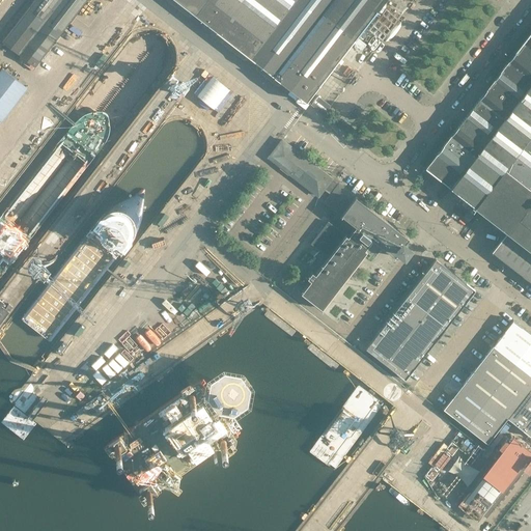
[(36,65),(87,0),(34,0),(3,39),(36,65)]
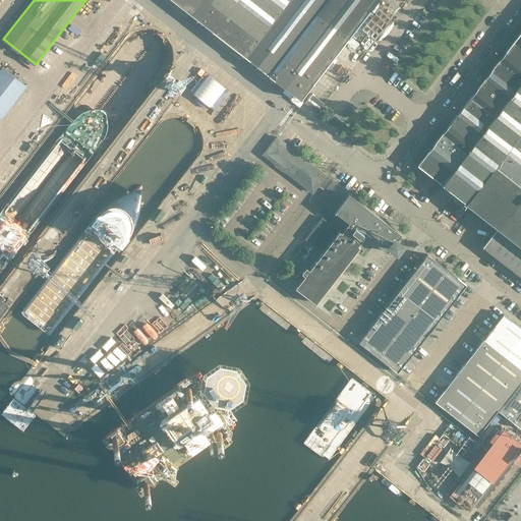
[(172,0),(212,31),(235,0),(172,0)]
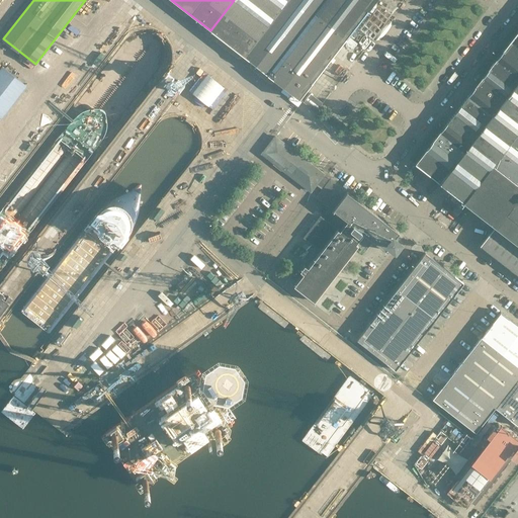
[(348,34),(317,9),(323,0),(234,0),(210,30),(298,98),(348,34)]
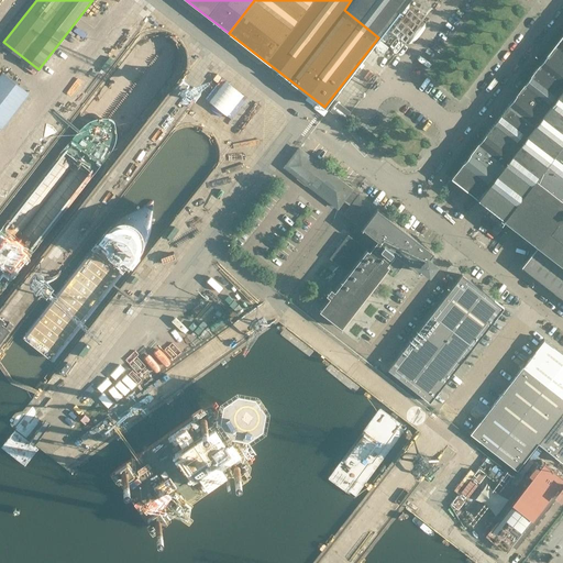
[(378,37),(407,0),(351,0),(344,10),(378,37)]
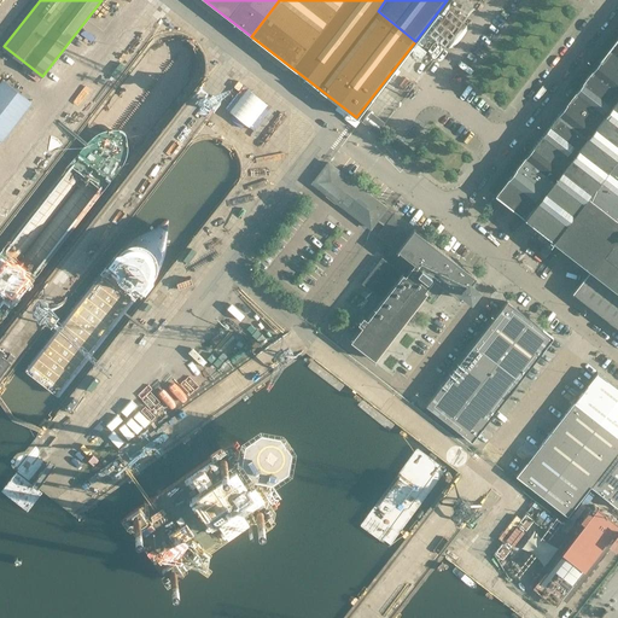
[(554,242),(617,158),(617,36),(530,151),(558,174),(524,217),(554,242)]
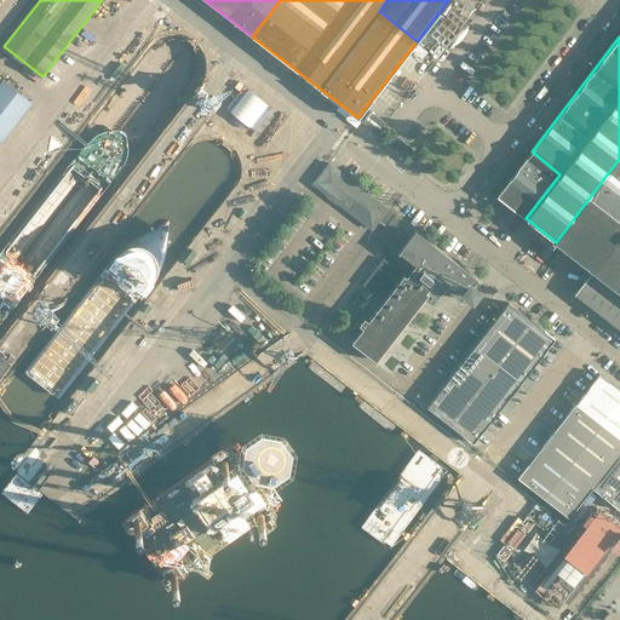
[(0,142),(32,101),(3,79),(0,82),(0,142)]
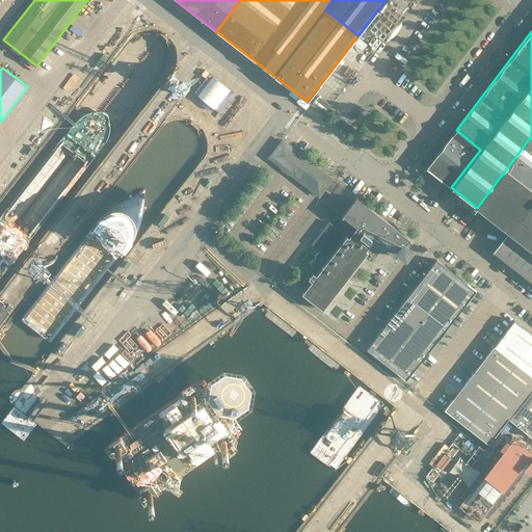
[(331,106),(319,97),(312,105),(324,114),(331,106)]
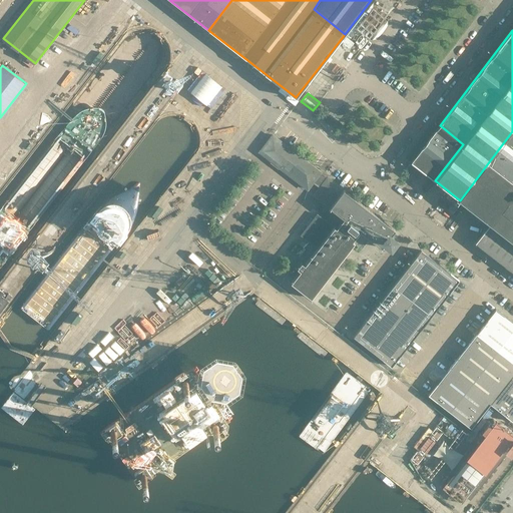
[(435,180),(463,144),(440,125),(411,162),(435,180)]
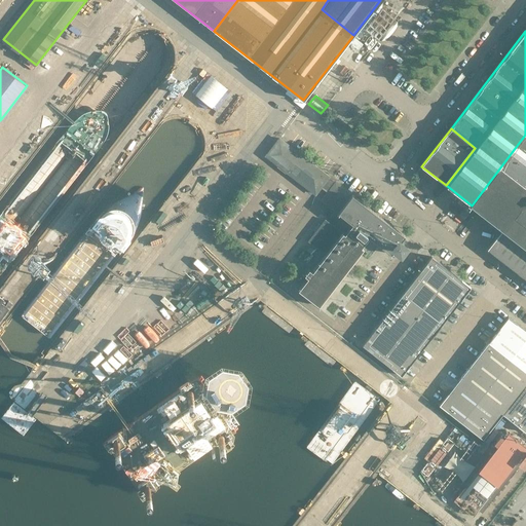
[(510,220),(525,198),(525,135),(472,205),(502,229),(510,220)]
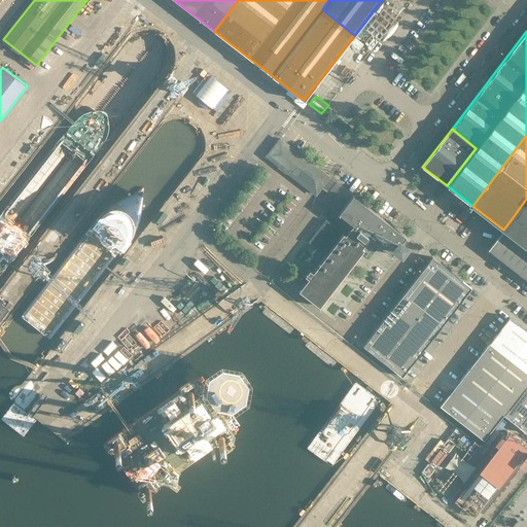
[(319,307),(360,253),(363,250),(370,254),(371,256),(376,249),(375,248),(378,244),(391,254),(394,251),(400,256),(410,245),(402,240),(406,236),(336,182),(329,177),(280,139),(267,156),(316,195),(321,187),(327,192),(322,200),(339,212),(339,213),(353,224),(350,229),(348,226),(344,233),(325,219),(308,242),(325,255),(313,272),(310,270),(305,276),(308,278),(299,290),(319,307)]
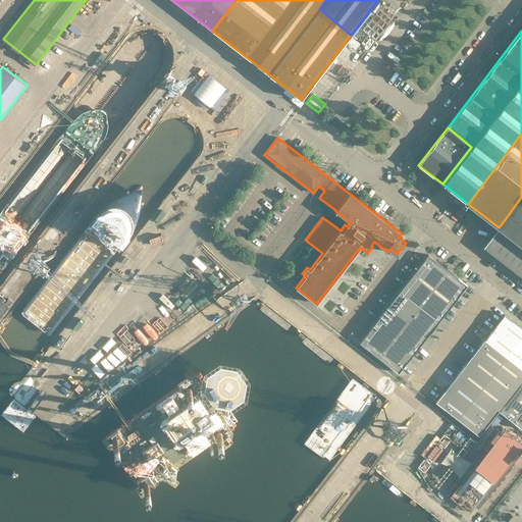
[(419,177),(423,171),(417,167),(413,172),(419,177)]
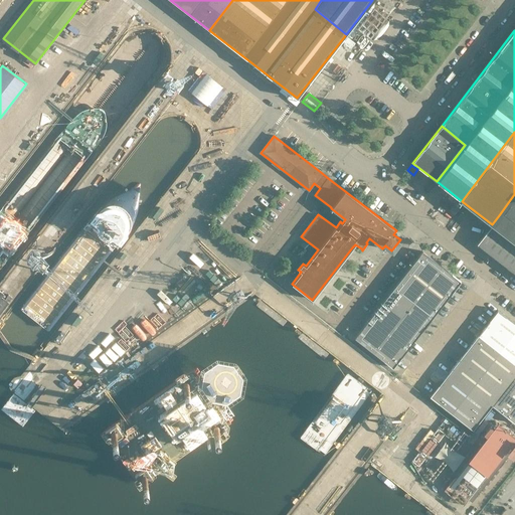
[(514,194),(499,215),(492,224),(514,241),(514,194)]
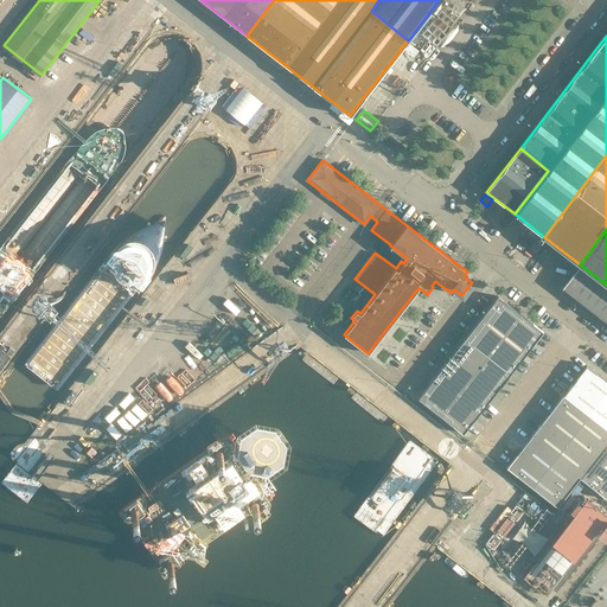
[(606,285),(580,264),(562,287),(606,321),(606,285)]
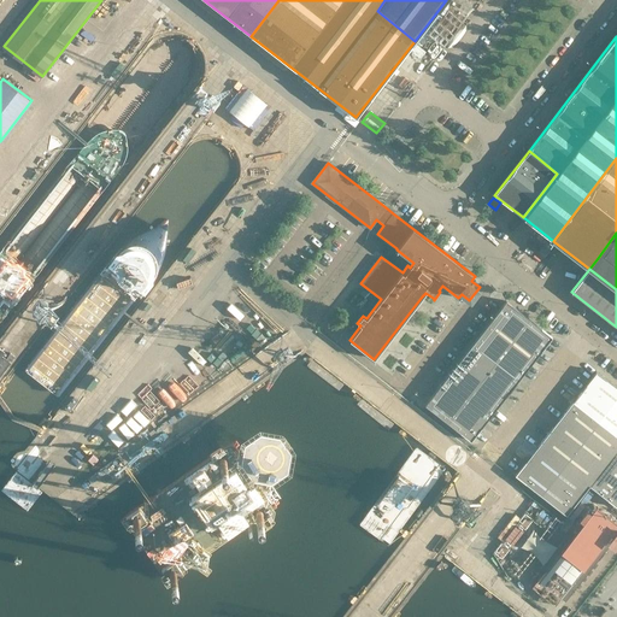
[(552,336),(506,301),(483,330),(529,365),(552,336)]
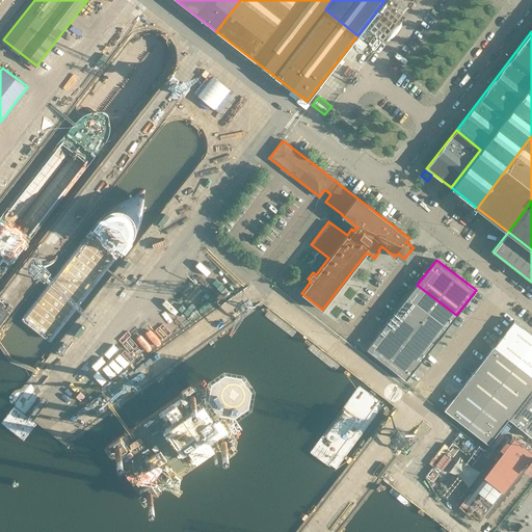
[(425,354),(456,315),(417,285),(387,324),(425,354)]
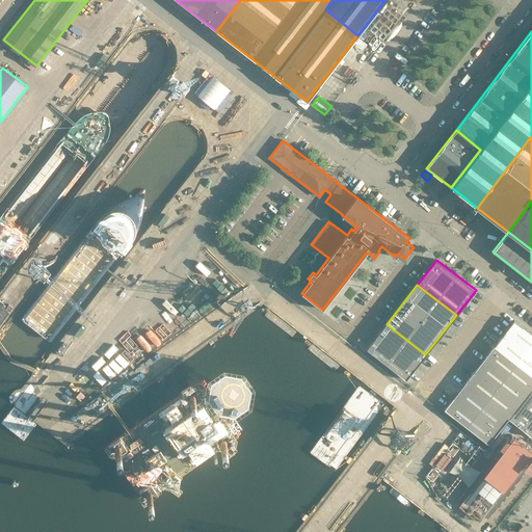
[(531,334),(514,320),(494,346),(531,375),(531,334)]
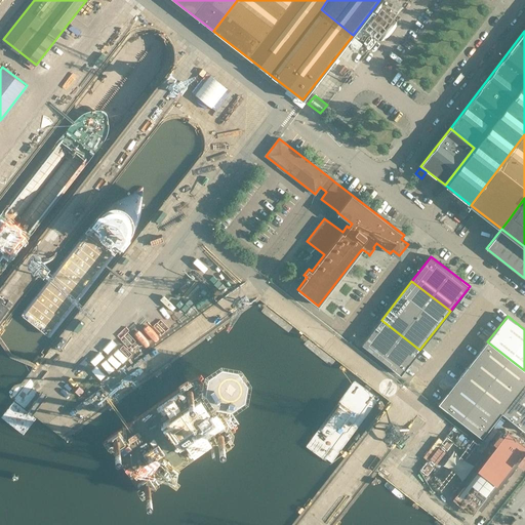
[(419,350),(381,320),(362,345),(401,374),(419,350)]
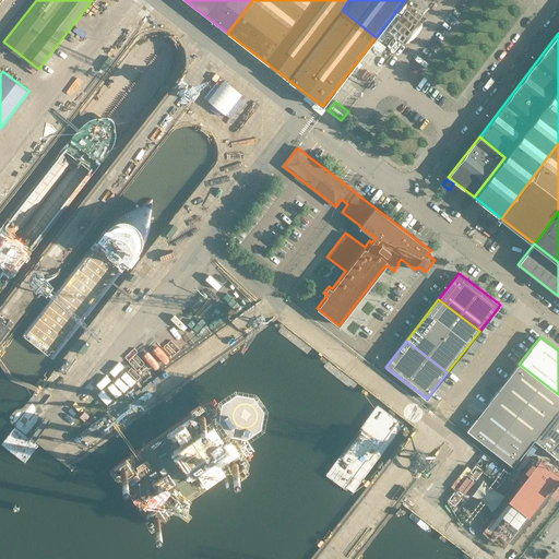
[(534,440),(558,407),(558,394),(519,364),(488,403),(534,440)]
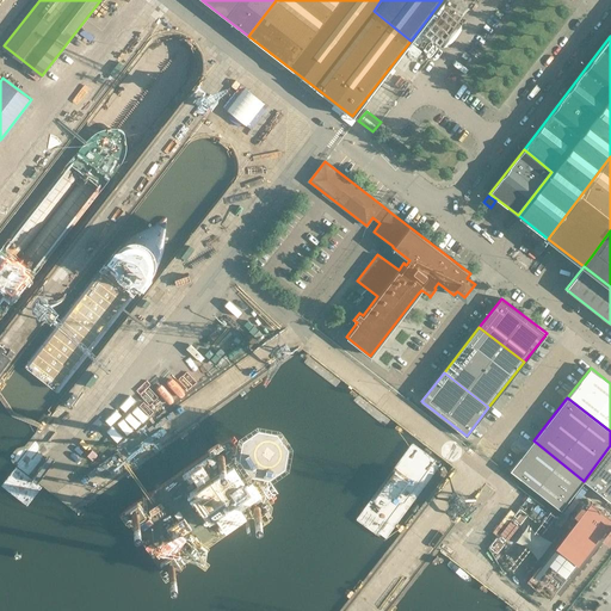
[(584,481),(534,440),(510,470),(561,510),(584,481)]
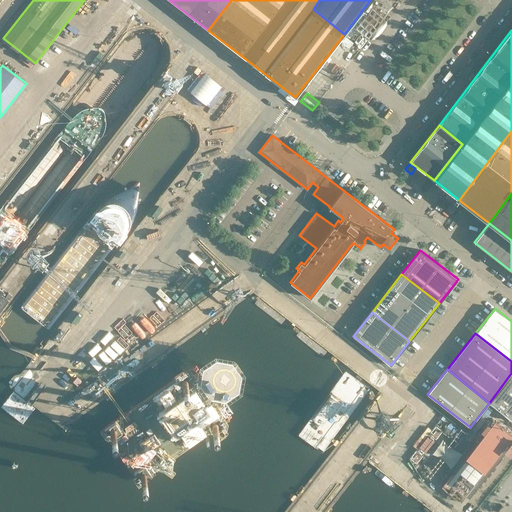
[(511,420),(511,373),(489,403),(511,420)]
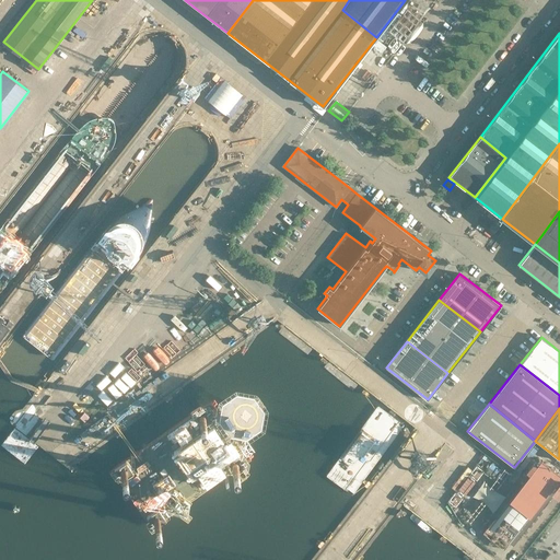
[(508,541),(549,488),(558,477),(539,463),(532,474),(489,527),(508,541)]
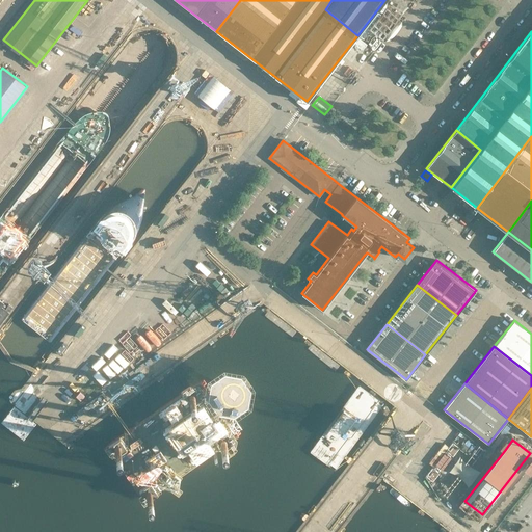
[(464,501),(505,450),(499,445),(459,496),(464,501)]
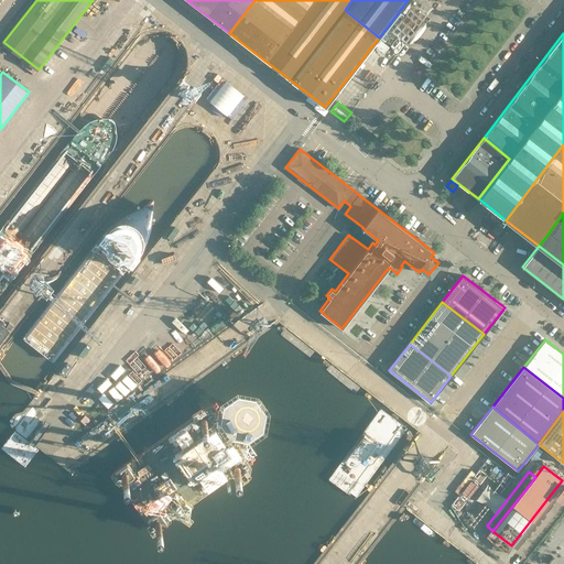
[(517,550),(560,496),(553,491),(511,545),(517,550)]
